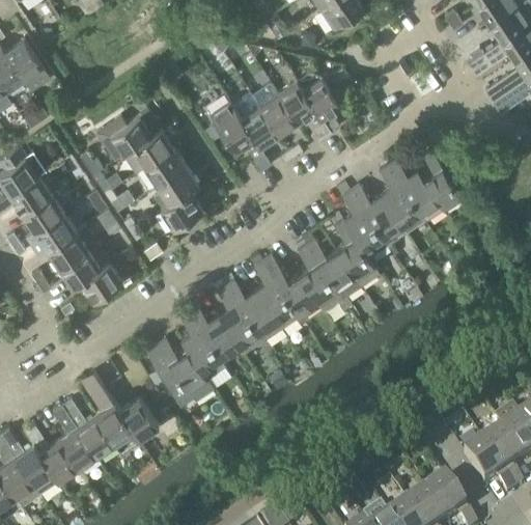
[(312,0),(320,12),(338,0),(312,0)]
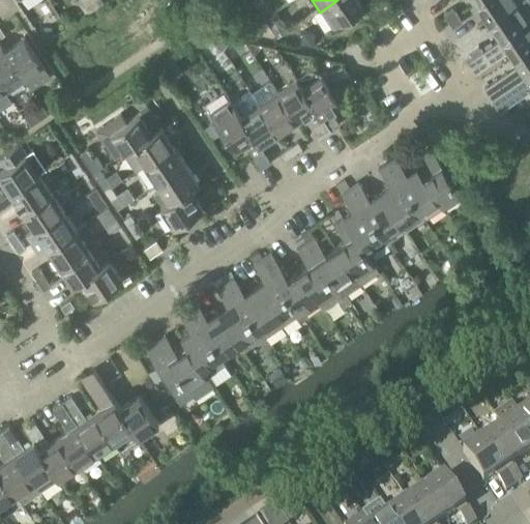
[(355,0),(337,0),(320,12),(333,31),(363,11),(355,0)]
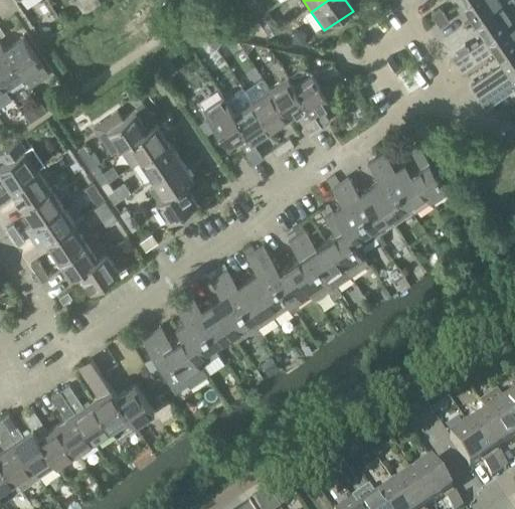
[(501,0),(473,0),(463,7),(475,25),(505,5),(504,4),(501,0)]
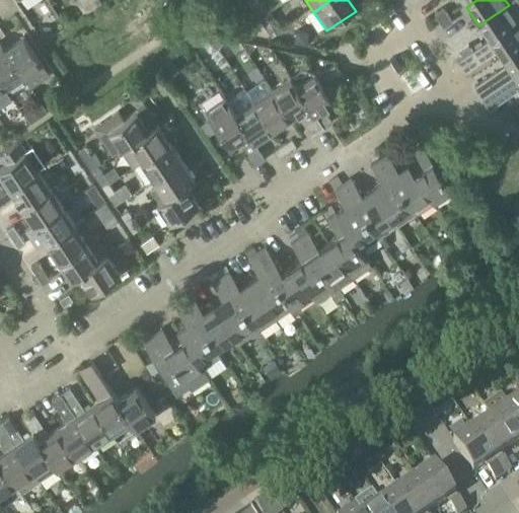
[(490,43),(491,44),(518,23),(518,2),(517,0),(516,0),(509,5),(478,25),(490,43)]
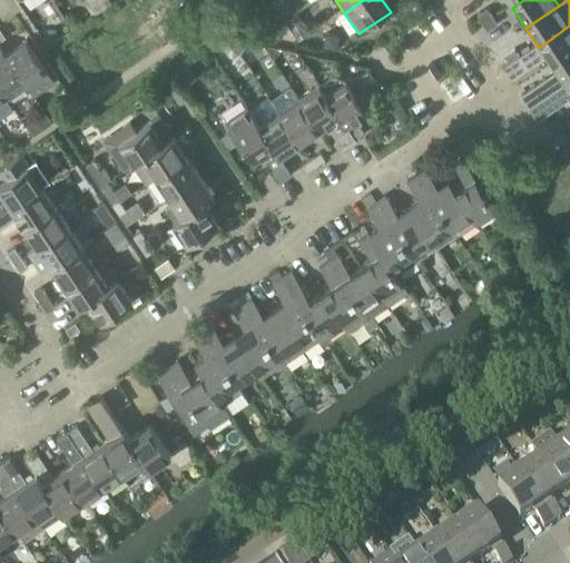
[(482,28),(492,21),(487,13),(477,20),(482,28)]
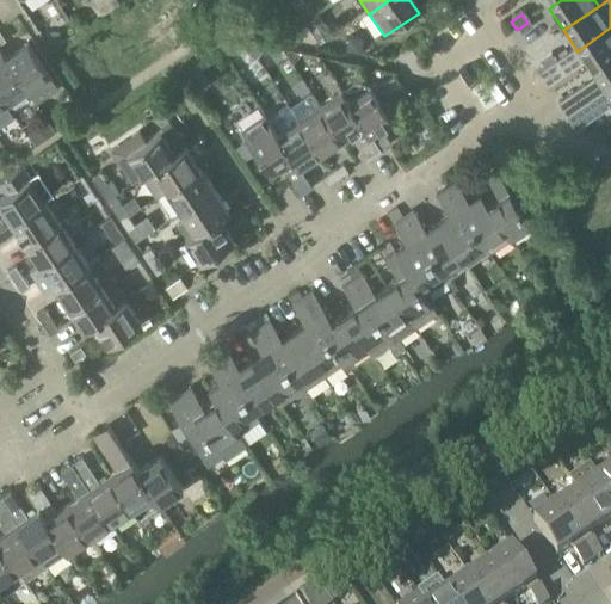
[(528,23),(517,30),(522,37),(532,30),(528,23)]
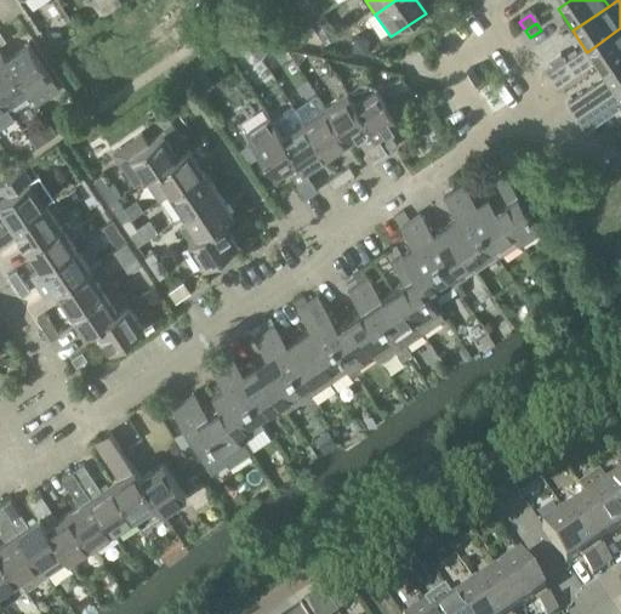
[(586,51),(565,66),(554,73),(547,78),(557,91),(596,64),(602,73),(620,60),(620,28),(587,52),(586,51)]
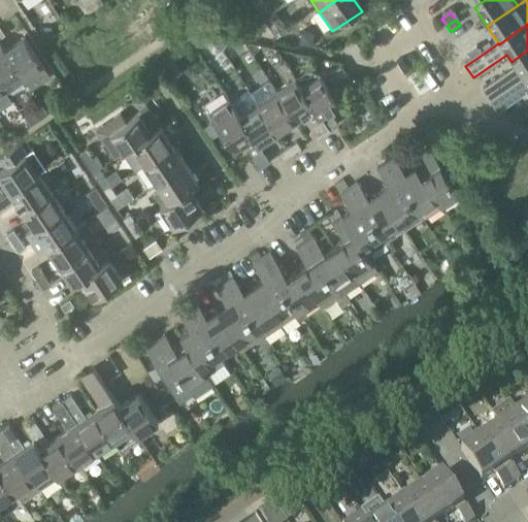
[(2,41),(0,42),(0,43),(26,83),(33,93),(52,80),(24,38),(7,50),(2,41)]
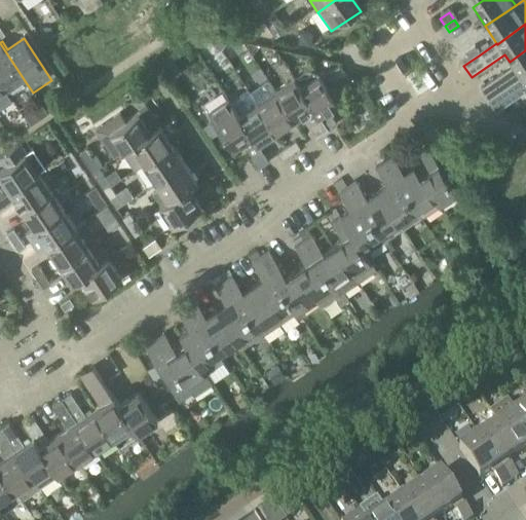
[(26,82),(0,43),(0,83),(7,95),(26,82)]
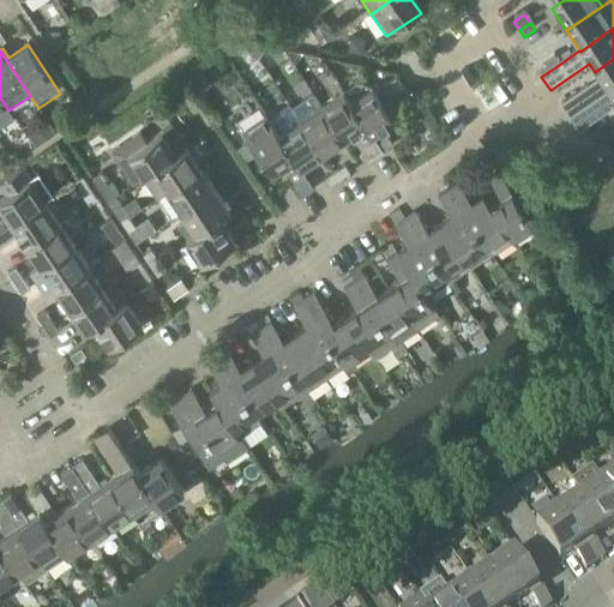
[(548,72),(559,65),(553,58),(543,65),(548,72)]
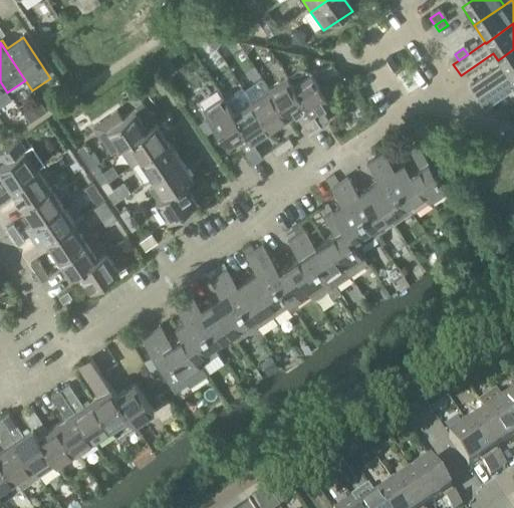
[(510,78),(513,75),(513,49),(498,60),(503,68),(510,78)]
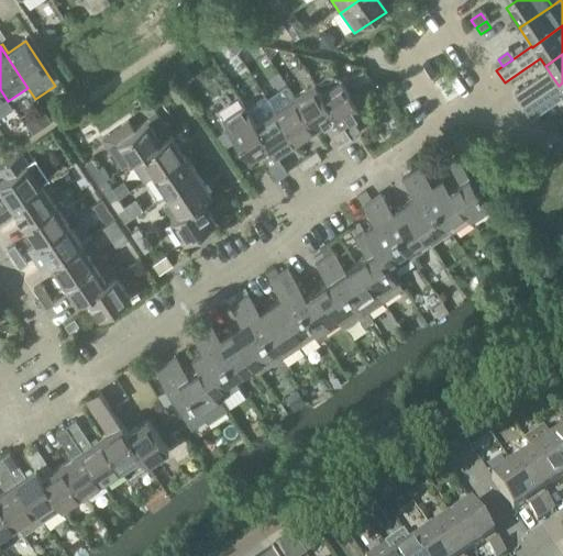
[(316,87),(341,126),(362,112),(353,100),(373,87),(363,73),(344,86),(341,82),(330,77),(316,87)]
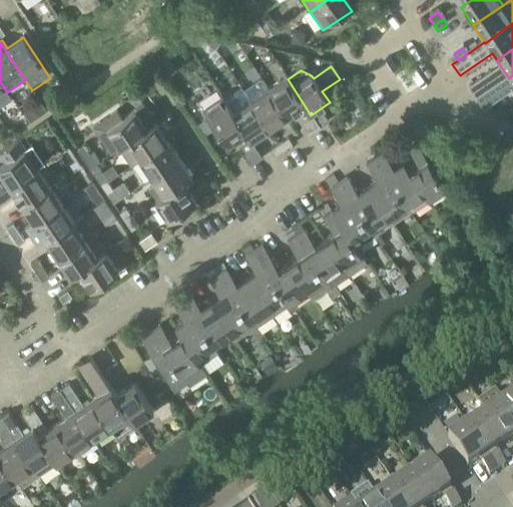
[(509,78),(502,68),(491,75),(490,74),(468,89),(476,100),(509,78)]
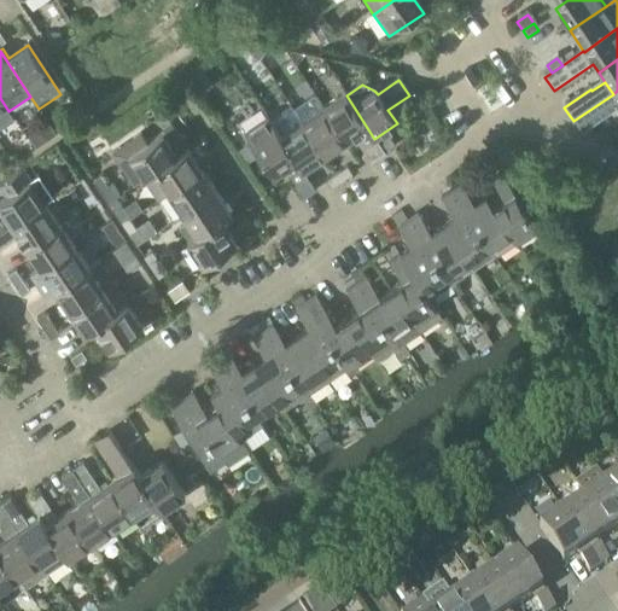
[(617,91),(613,94),(573,121),(582,135),(617,110),(617,91)]
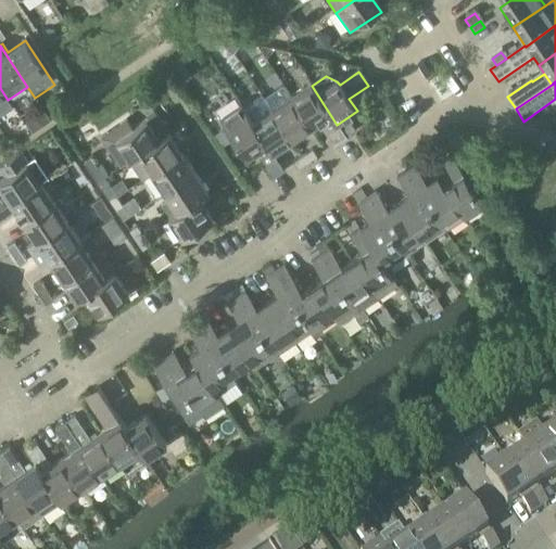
[(292,99),(312,129),(320,124),(335,147),(346,139),(341,131),(340,132),(336,126),(337,125),(312,86),(292,99)]
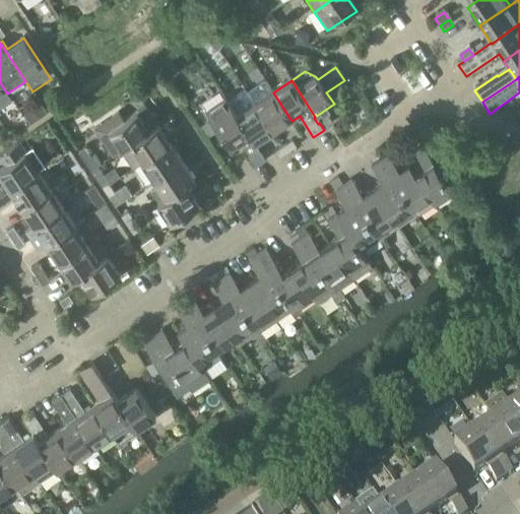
[(291,121),(273,92),(255,105),(273,133),(291,121)]
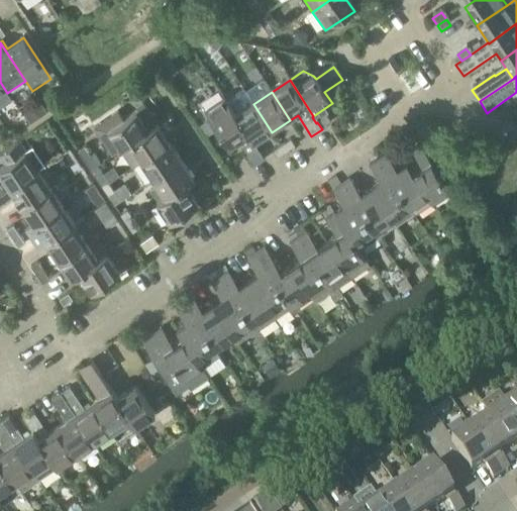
[(252,144),(235,116),(223,98),(203,111),(228,149),(236,143),(252,169),(264,162),(252,144)]
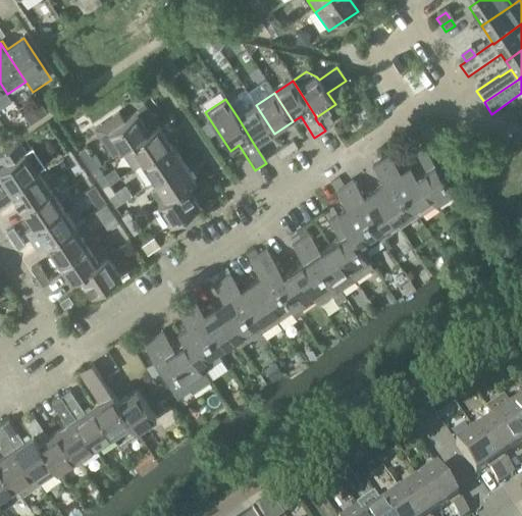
[(238,117),(255,146),(274,134),(256,105),(238,117)]
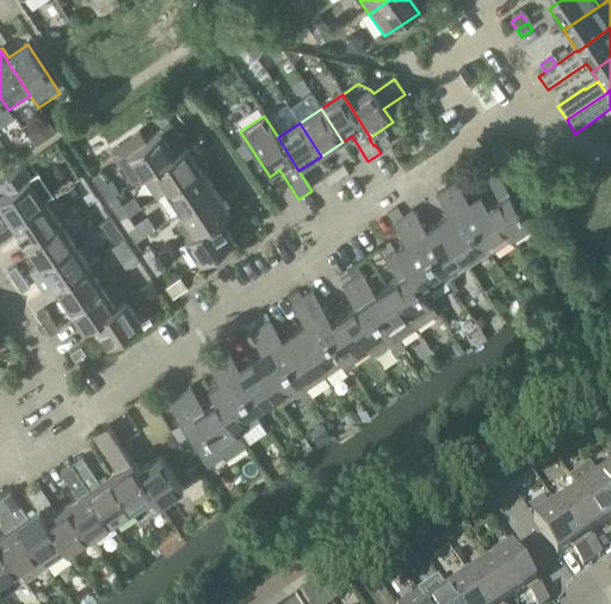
[(140,180),(185,149),(170,128),(146,145),(139,135),(111,154),(134,185),(140,180)]
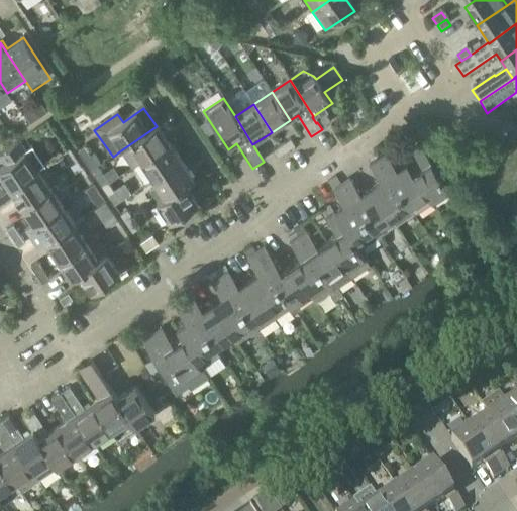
[(317,122),(322,129),(330,123),(326,116),(317,122)]
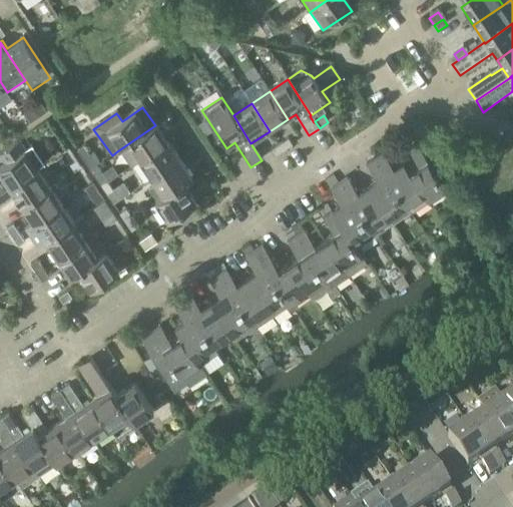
[(139,163),(168,144),(155,125),(117,151),(129,170),(139,163)]
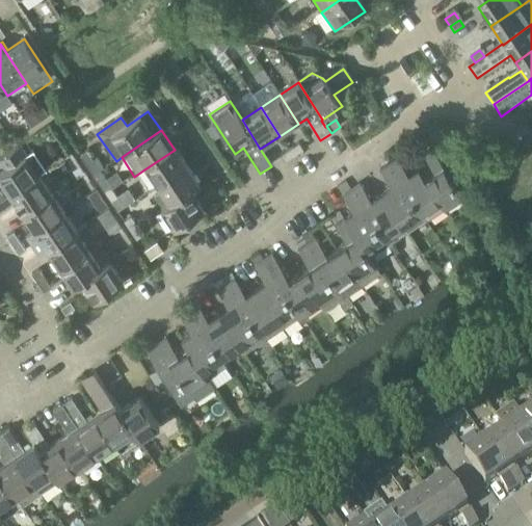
[(290,151),(294,158),(302,152),(298,146),(290,151)]
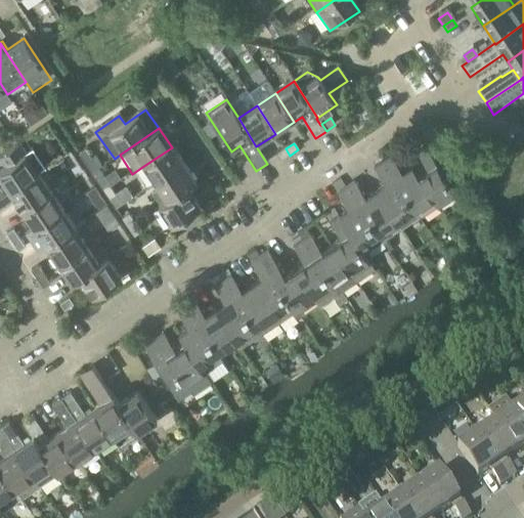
[(0,198),(38,173),(45,168),(32,149),(25,155),(18,145),(0,158),(0,161),(4,168),(0,170),(0,198)]
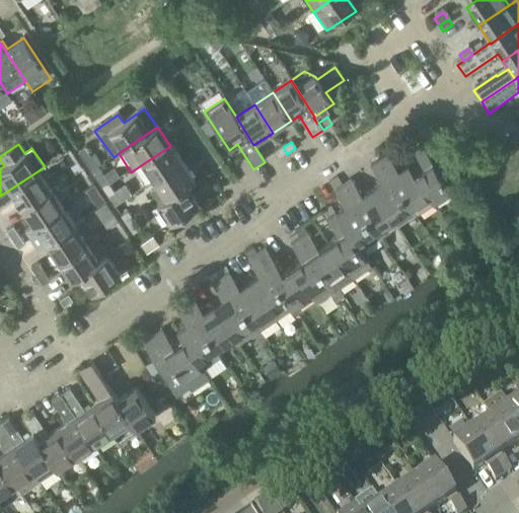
[(153,184),(182,164),(170,146),(141,165),(153,184)]
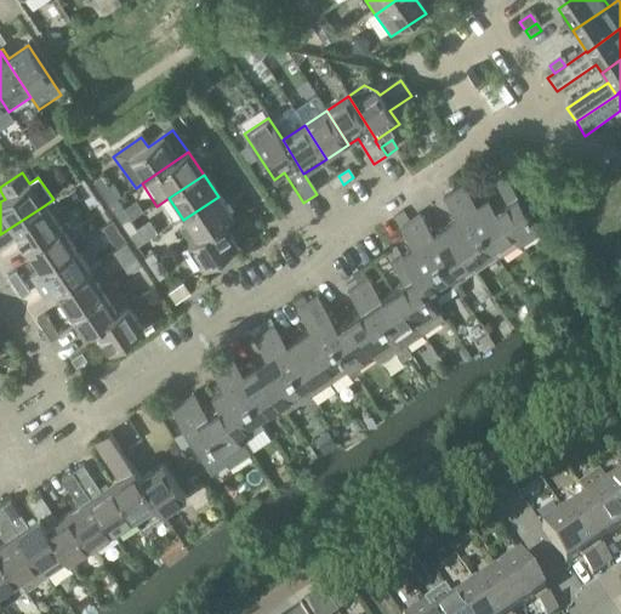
[(343,185),(339,176),(326,185),(332,192),(343,185)]
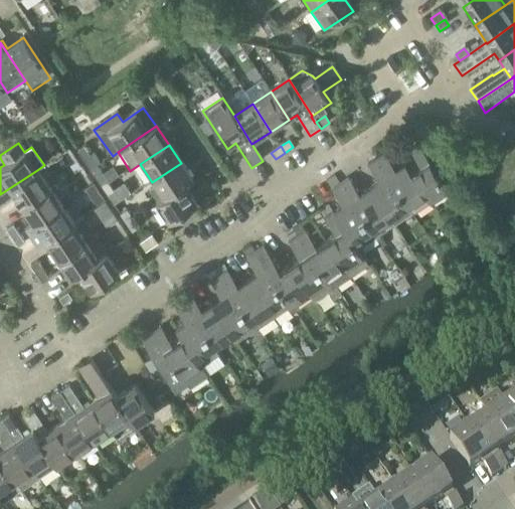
[(410,174),(424,194),(431,203),(449,191),(418,146),(409,152),(420,167),(410,174)]
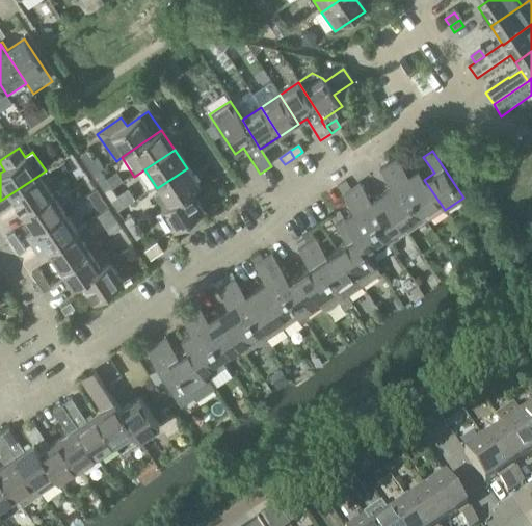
[(470,159),(463,151),(455,156),(461,164),(470,159)]
